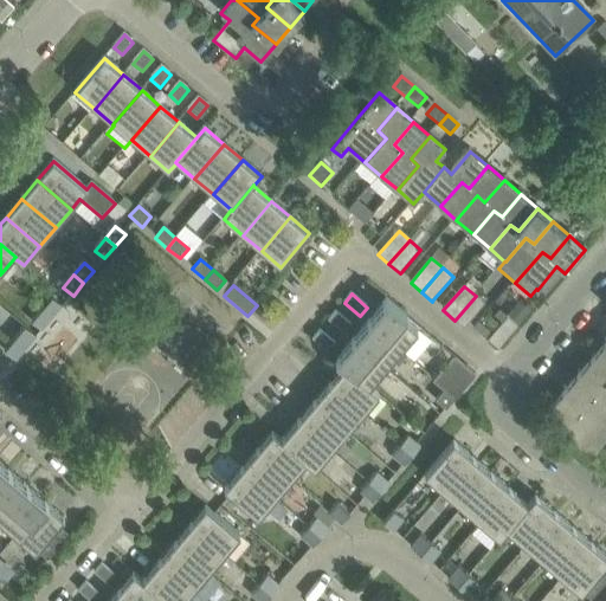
[(464,329),(469,324),(485,304),(476,296),(455,321),(464,329)]
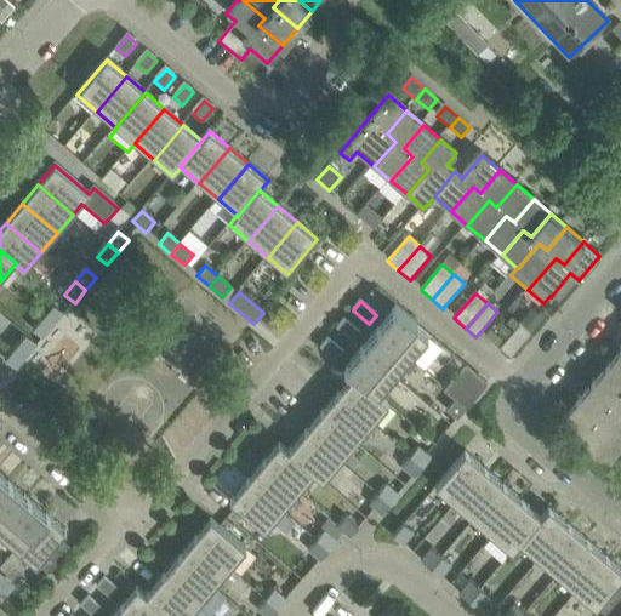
[(53,329),(64,315),(53,307),(43,320),(53,329)]
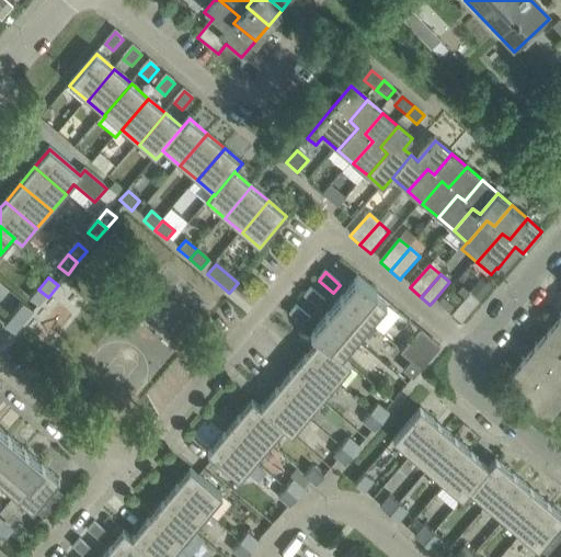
[(373,299),(377,294),(358,277),(340,299),(371,327),(385,310),(373,299)]
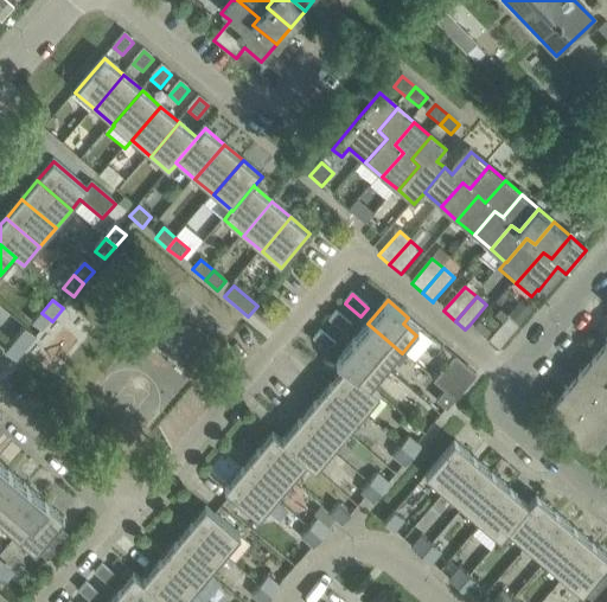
[(42,333),(52,321),(42,313),(32,325),(42,333)]
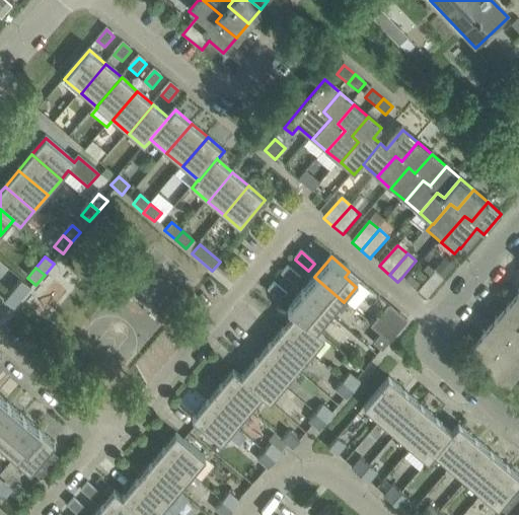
[(288,268),(281,275),(295,287),(301,279),(288,268)]
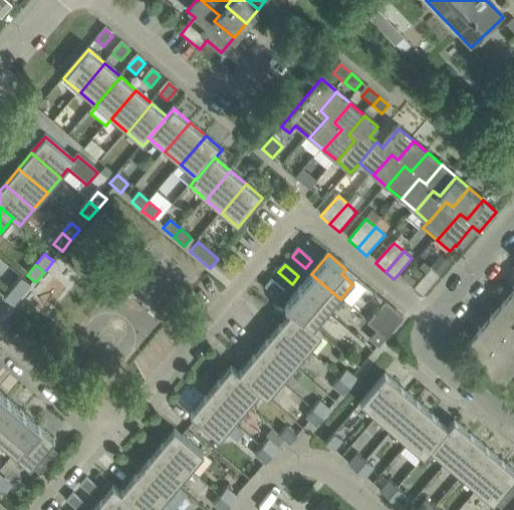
[(423,298),(423,297),(441,277),(431,269),(414,290),(423,298)]
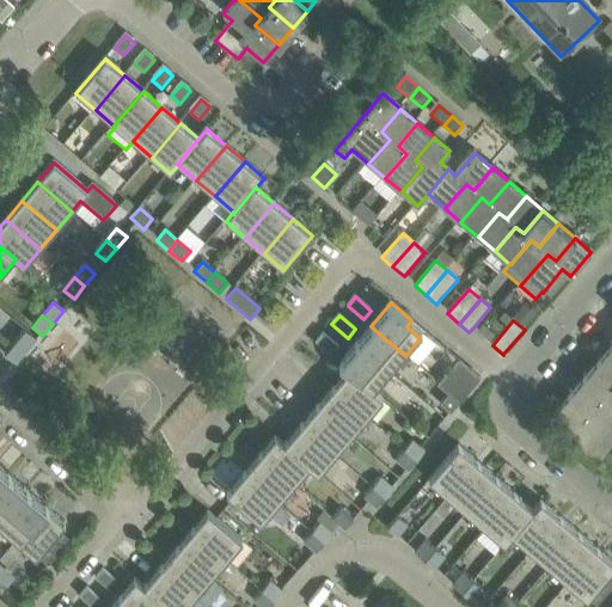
[(389,375),(405,356),(371,326),(355,345),(389,375)]
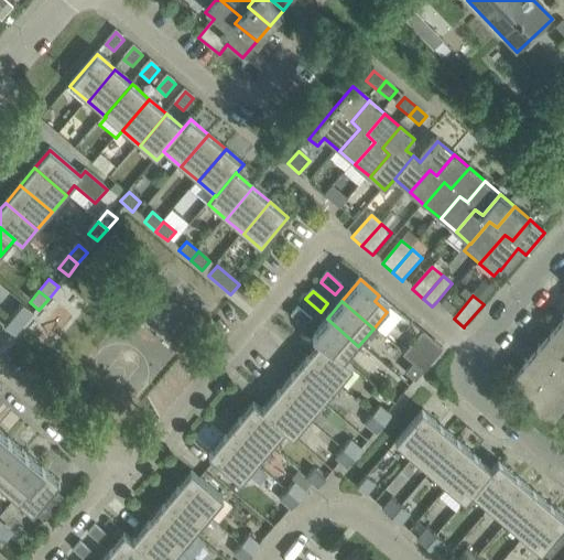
[(14,337),(34,315),(23,307),(4,329),(14,337)]
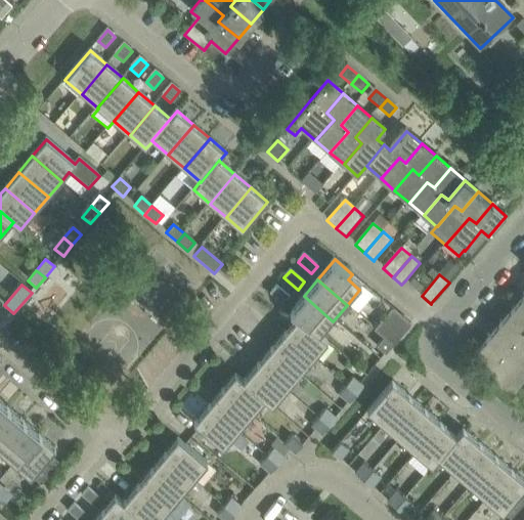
[(270,294),(284,305),(284,306),(290,298),(276,287),(270,294)]
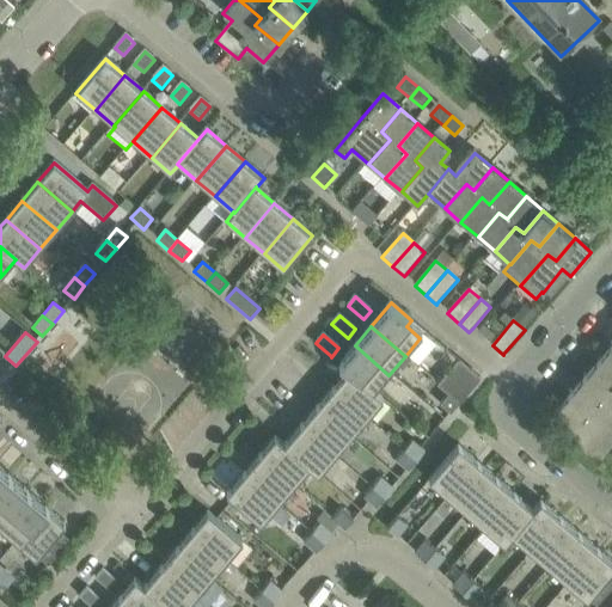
[(373,393),(374,392),(389,375),(355,345),(338,365),(348,372),(373,393)]
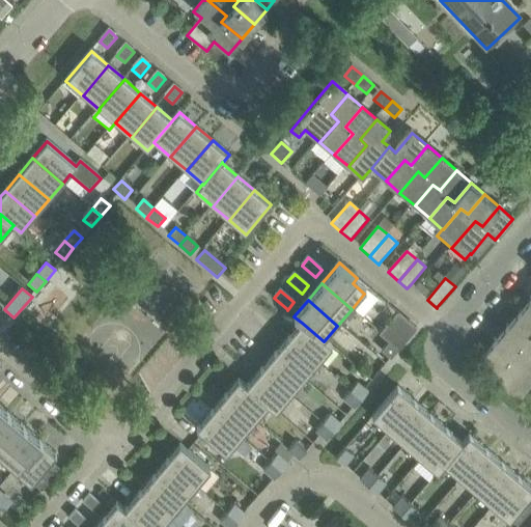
[(530,303),(529,302),(516,316),(530,329),(530,303)]
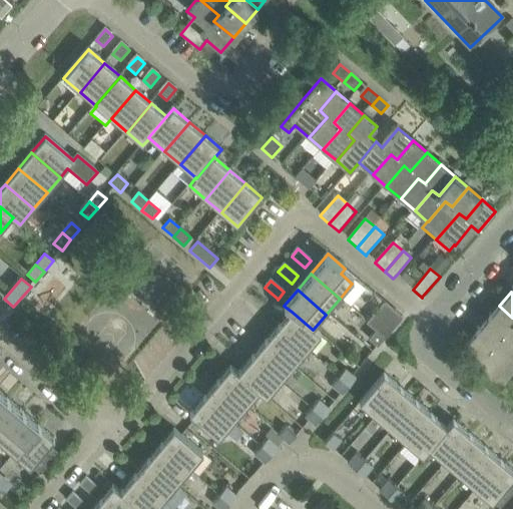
[(377,332),(394,311),(384,304),(367,324),(377,332)]
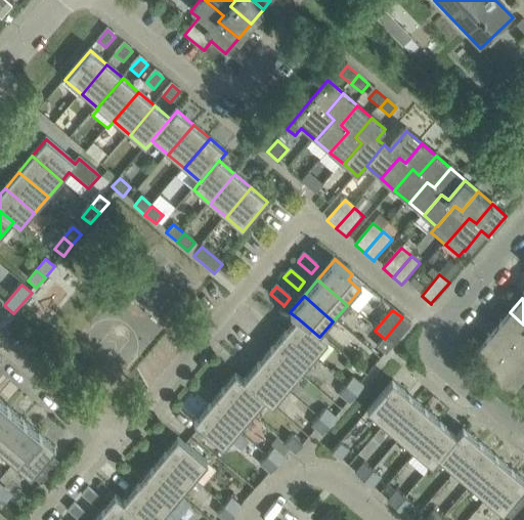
[(523,359),(523,325),(510,312),(497,327),(519,345),(514,351),(523,359)]
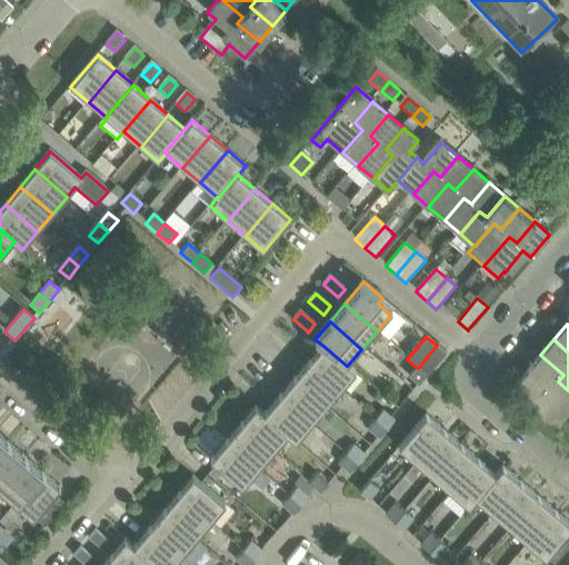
[(437,345),(418,368),(428,377),(447,354),(437,345)]
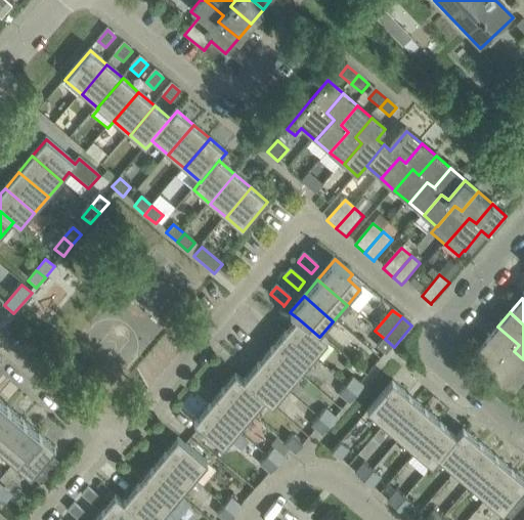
[(328,343),(320,336),(319,337),(298,318),(285,334),(314,358),(328,343)]
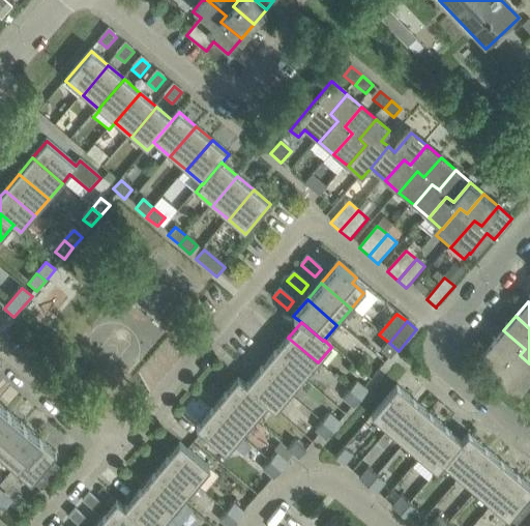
[(527,385),(529,381),(529,363),(520,355),(525,349),(503,330),(492,344),(513,362),(508,369),(527,385)]
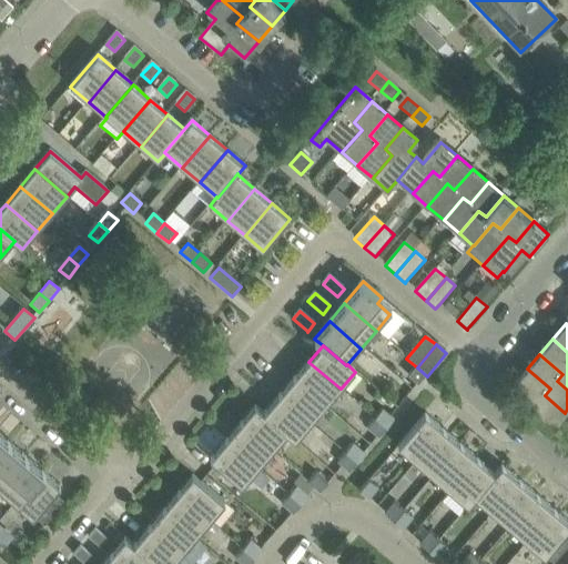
[(326,406),(341,389),(308,362),(294,380),(326,406)]
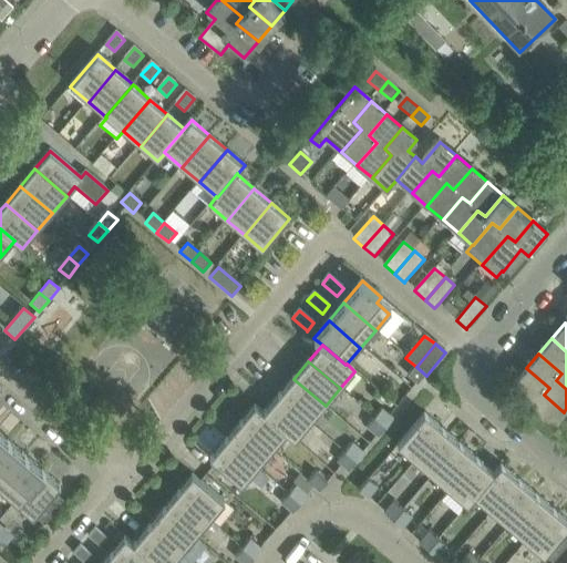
[(418,386),(426,376),(416,367),(408,377),(418,386)]
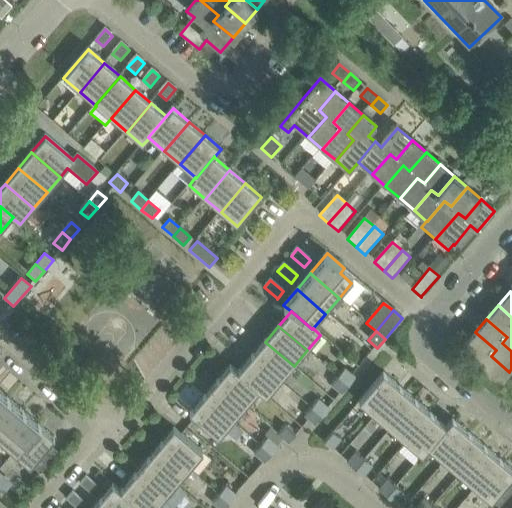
[(496,388),(509,372),(491,356),(496,350),(475,332),(462,347),(481,363),(475,370),(496,388)]
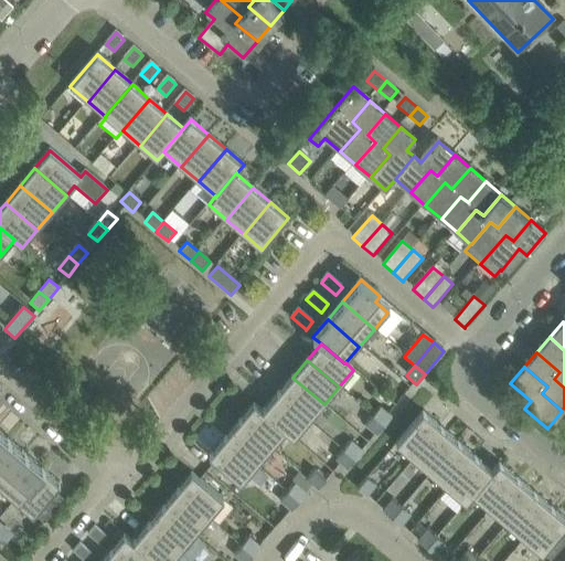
[(309,422),(324,404),(292,378),(277,394),(309,422)]
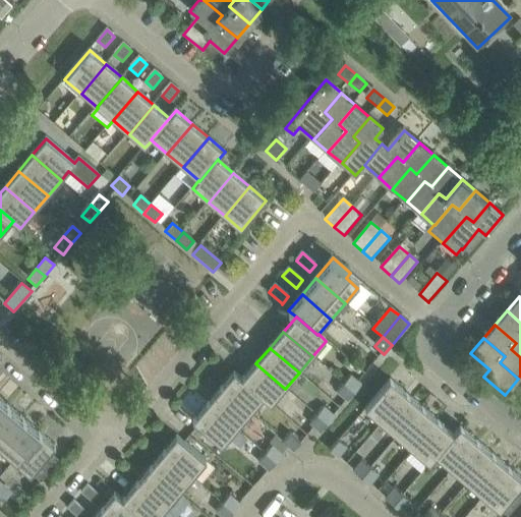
[(358,383),(366,375),(351,361),(343,371),(350,378),(358,383)]
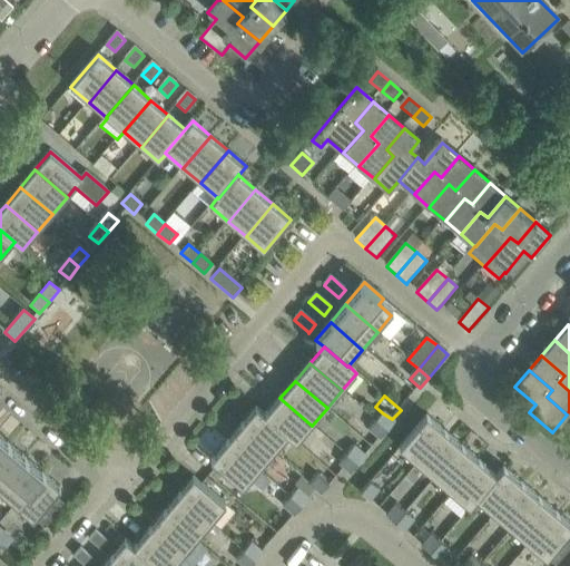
[(296,443),(312,426),(279,398),(265,416),(288,436),(287,437),(296,443)]
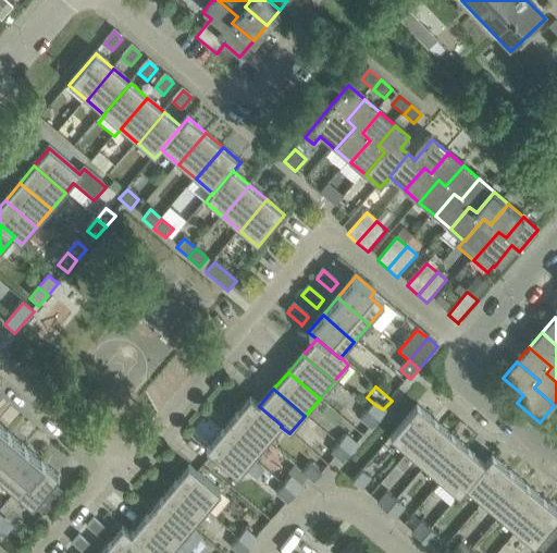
[(259,406),(250,398),(235,417),(267,444),(281,427),(282,426),(259,406)]
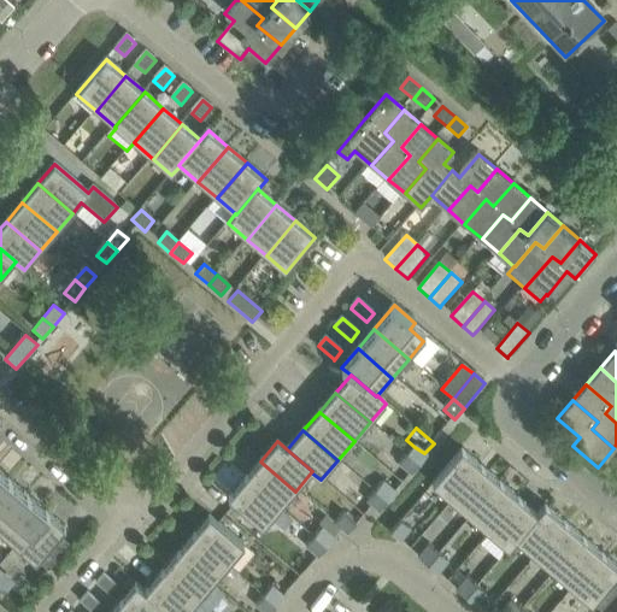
[(429,457),(424,453),(415,447),(399,465),(412,476),(429,457)]
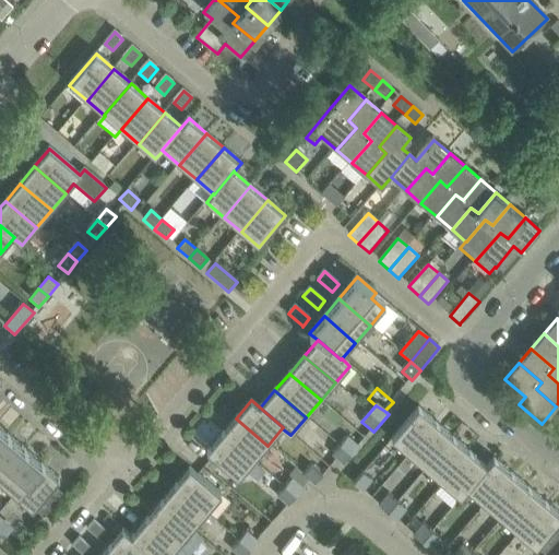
[(409,455),(436,423),(418,409),(392,440),(409,455)]
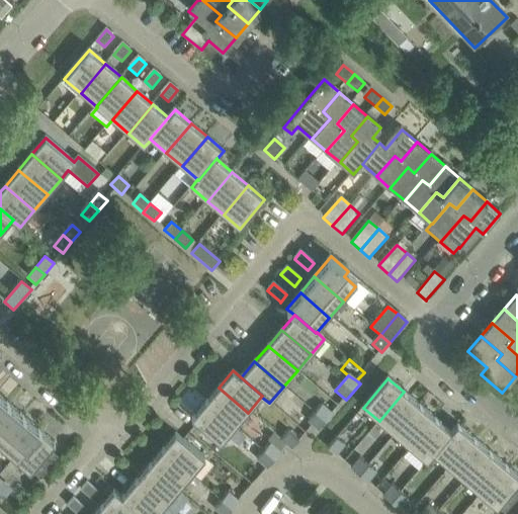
[(235,428),(248,413),(219,388),(205,404),(235,428)]
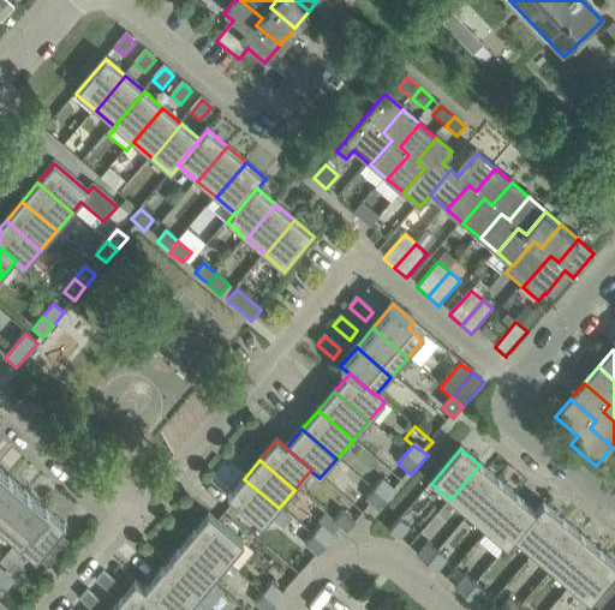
[(470,516),(499,482),(479,465),(451,500),(470,516)]
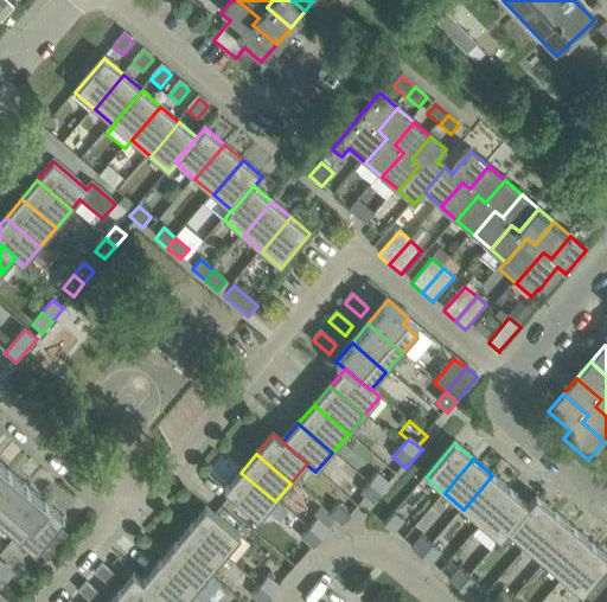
[(0,520),(27,488),(7,472),(0,480),(0,520)]
